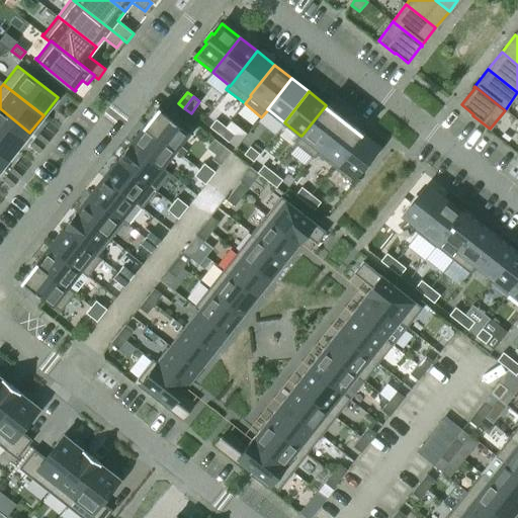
[(300,136),(294,144),(313,158),(316,154),(343,118),(326,105),(301,136),(300,136)]
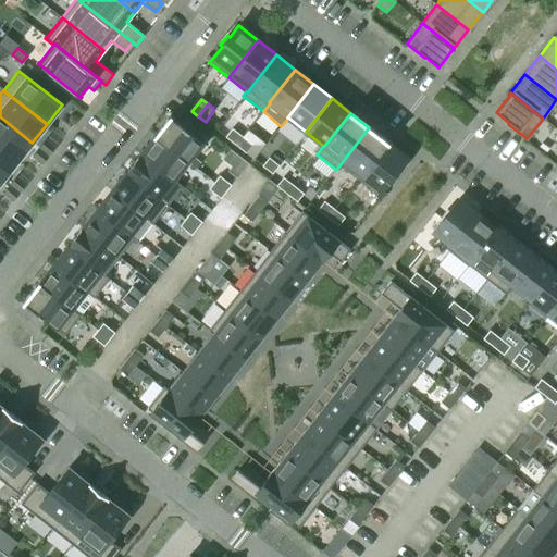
[(0,116),(0,147),(17,161),(32,143),(0,116)]
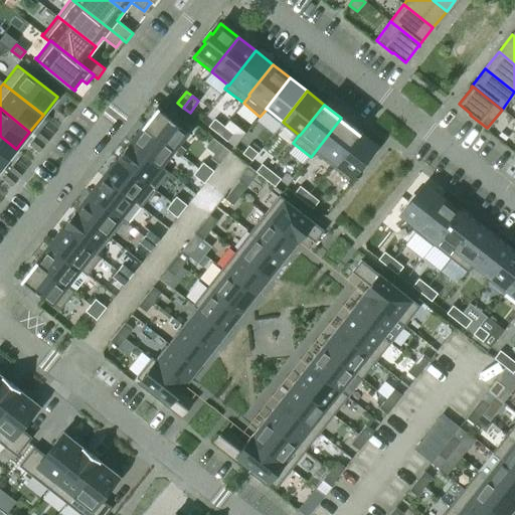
[(157,108),(143,125),(174,150),(188,132),(157,108)]
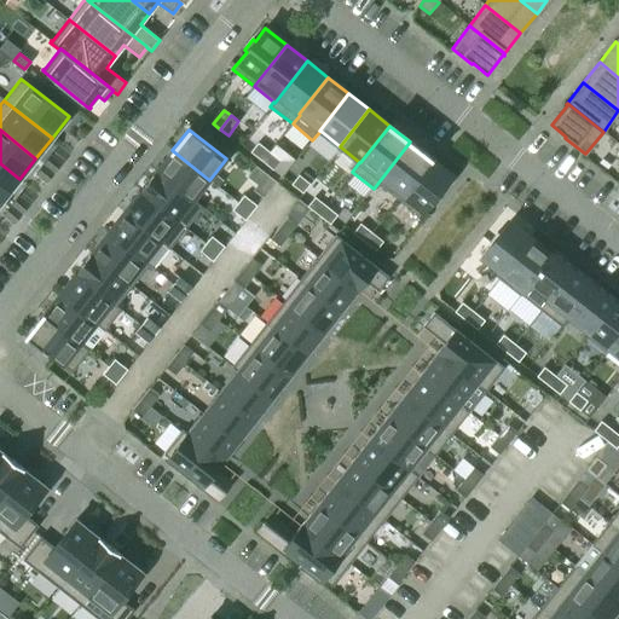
[(410,142),(377,184),(398,200),(431,157),(410,142)]
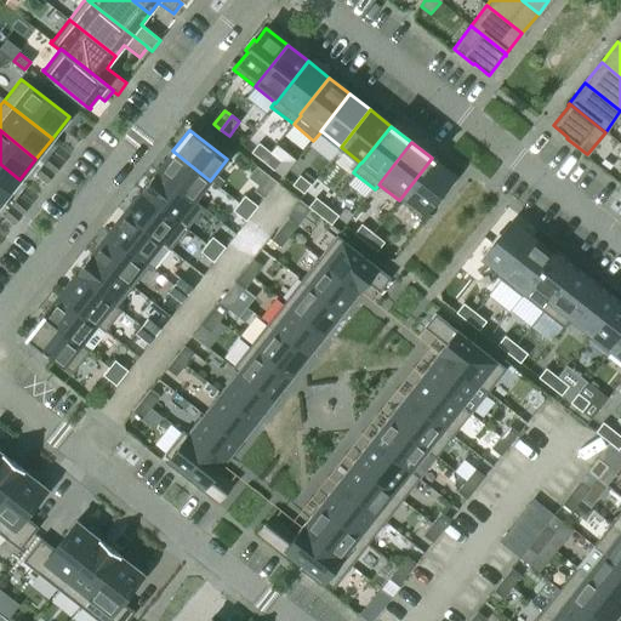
[(258,143),(251,153),(262,161),(269,152),(258,143)]
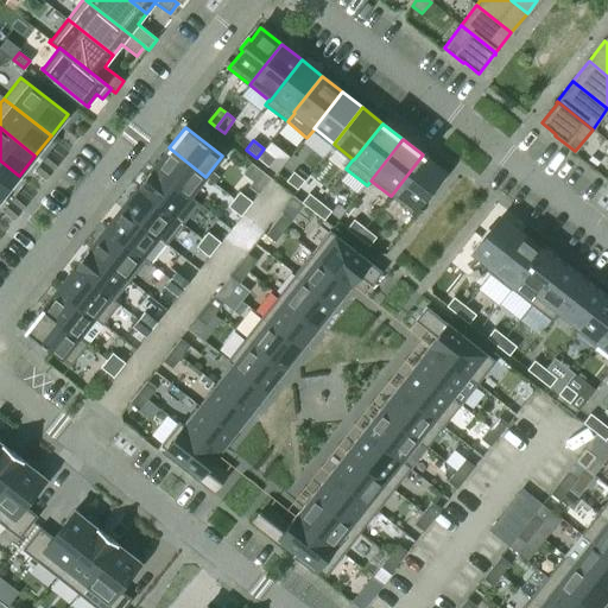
[(169,147),(153,168),(189,196),(206,177),(169,147)]
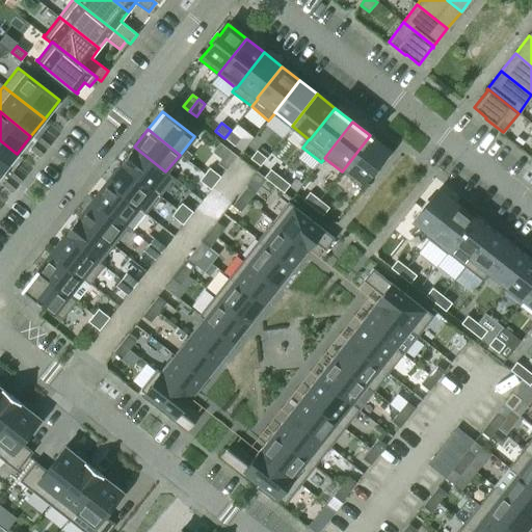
[(231,130),(224,138),(235,147),(241,138),(231,130)]
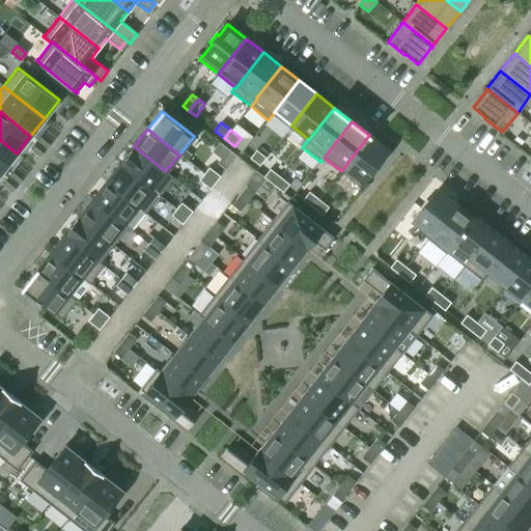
[(44,133),(37,141),(47,148),(53,140),(44,133)]
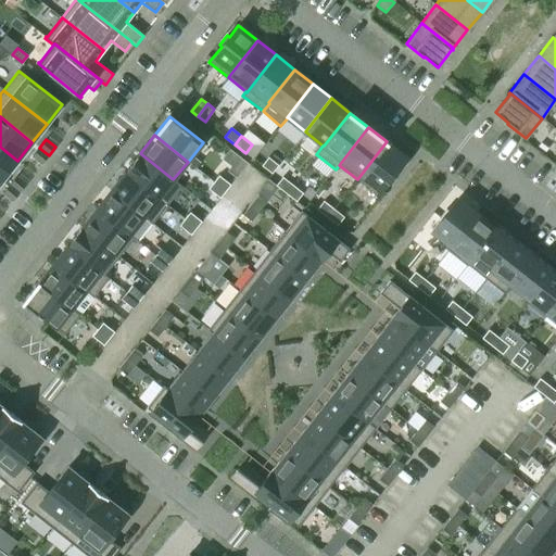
[(387,141),(357,179),(376,194),(396,169),(397,172),(405,162),(404,160),(406,156),(387,141)]
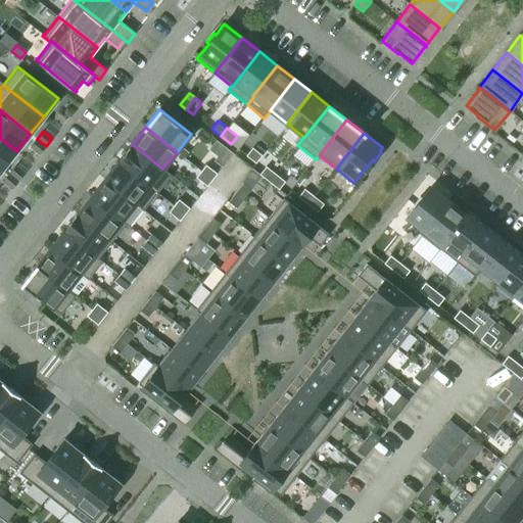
[(0,138),(0,165),(3,169),(16,151),(0,138)]
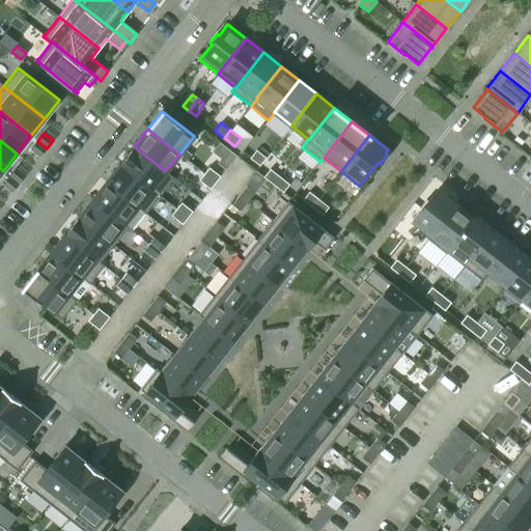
[(37,141),(30,149),(40,157),(47,148),(37,141)]
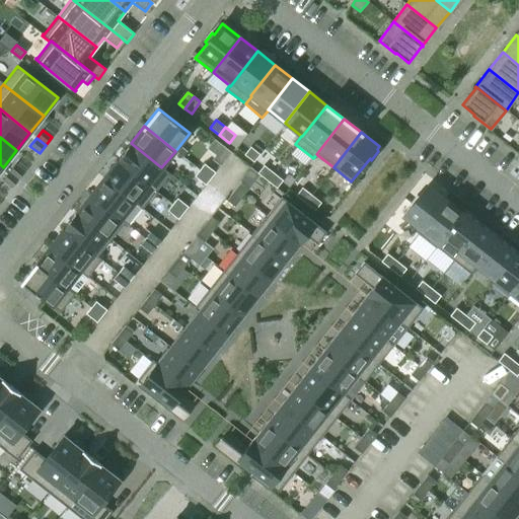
[(131,143),(117,160),(156,192),(170,173),(162,167),(161,168),(131,143)]
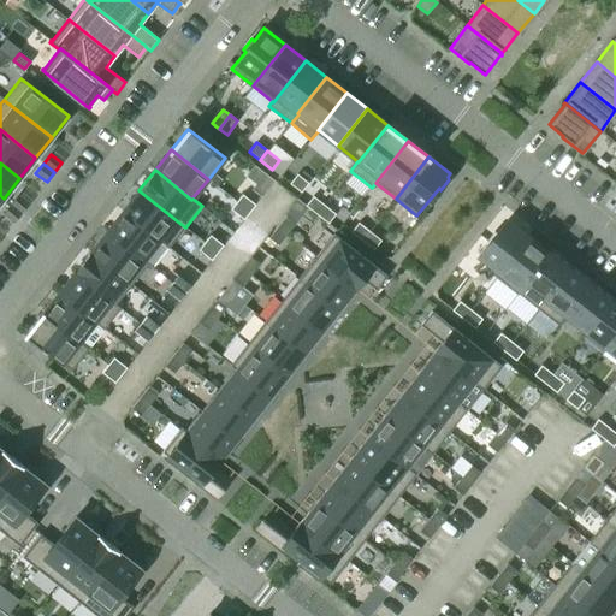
[(297,175),(290,183),(301,193),(308,183),(297,175)]
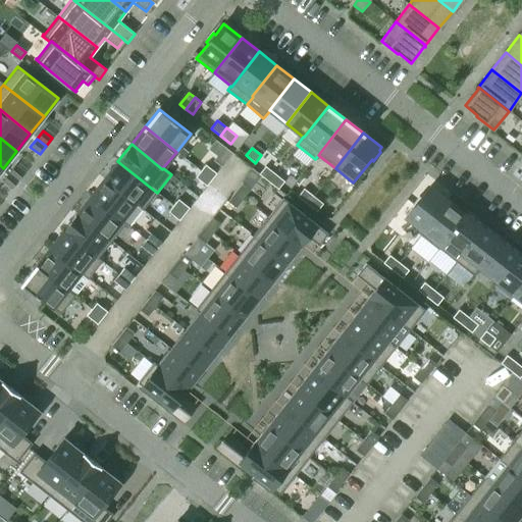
[(117,161),(104,178),(136,204),(135,204),(143,210),(157,193),(117,161)]
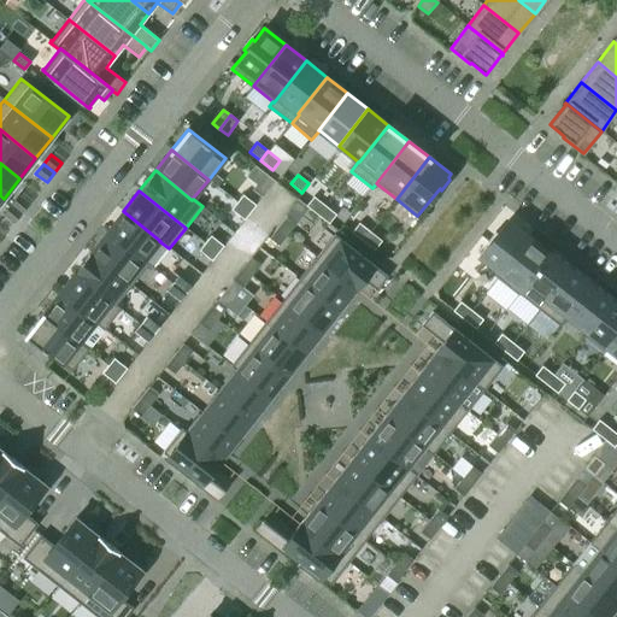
[(242,194),(238,201),(250,212),(256,205),(242,194)]
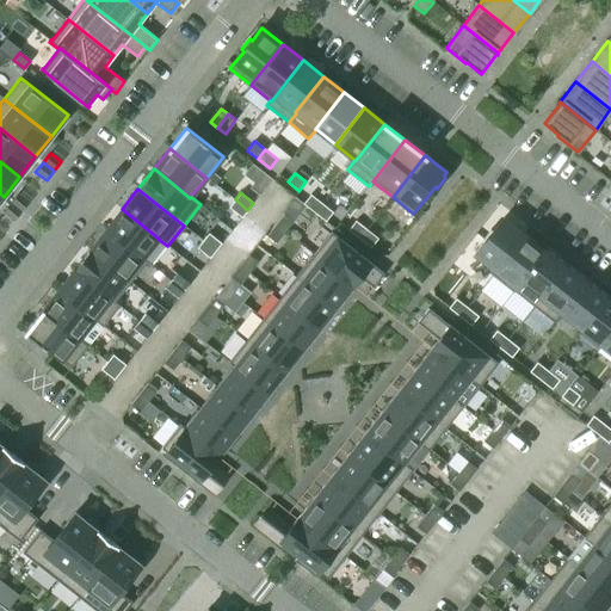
[(18,193),(11,203),(22,211),(29,202),(18,193)]
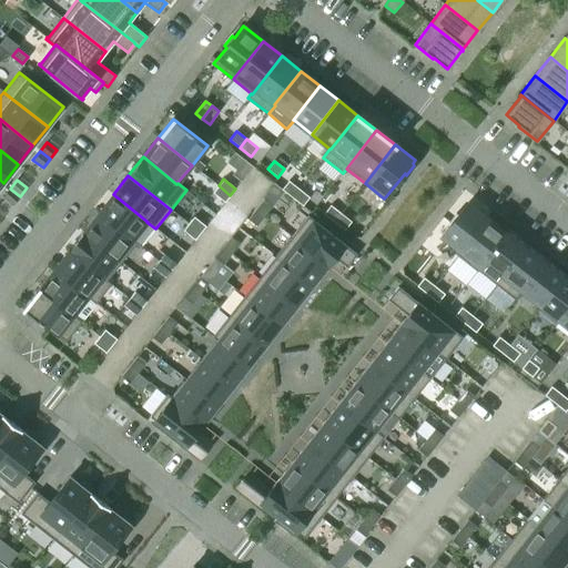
[(288,181),(282,190),(292,198),(298,189),(288,181)]
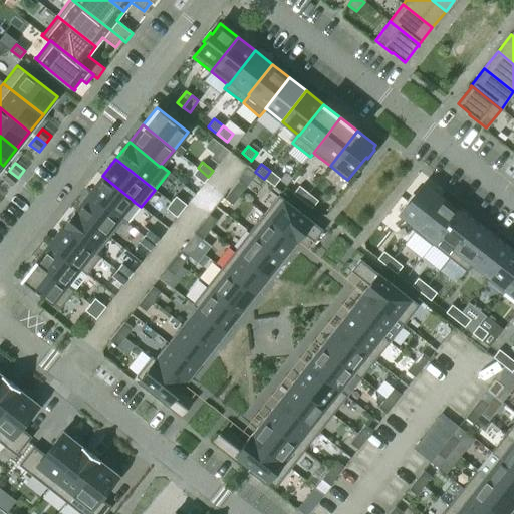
[(198,168),(193,175),(204,183),(208,177),(198,168)]
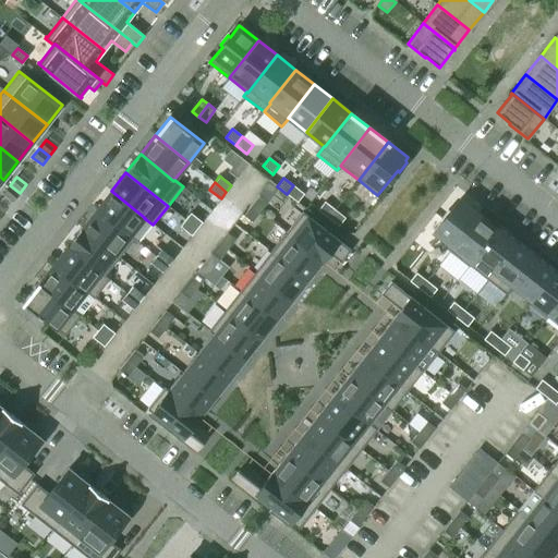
[(10,185),(3,193),(13,202),(20,193),(10,185)]
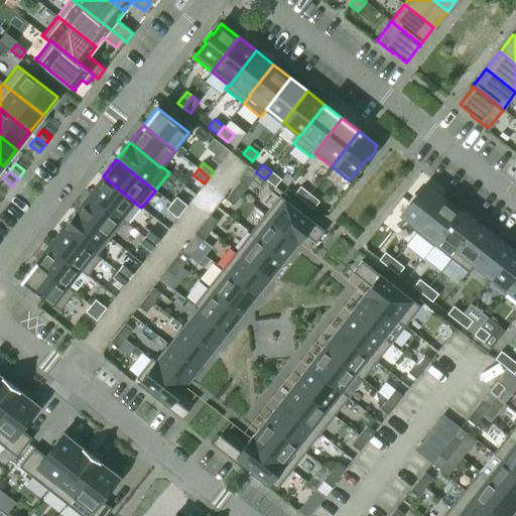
[(271,171),(265,179),(275,187),(281,179),(271,171)]
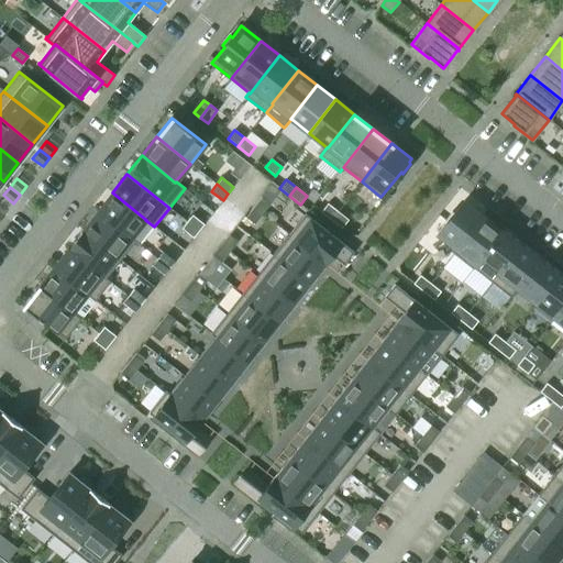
[(112,192),(97,211),(131,238),(145,220),(146,220),(112,192)]
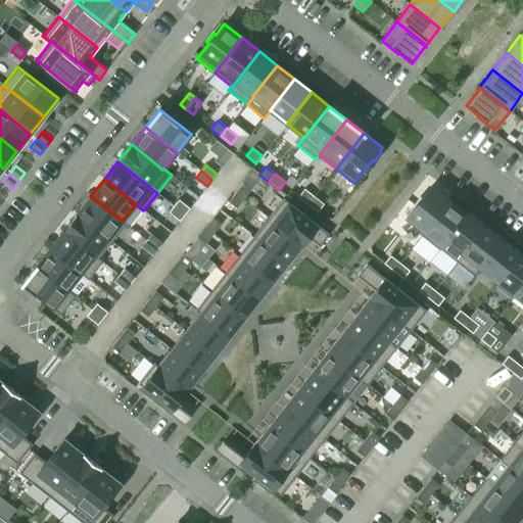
[(243,183),(236,192),(244,198),(251,189),(243,183)]
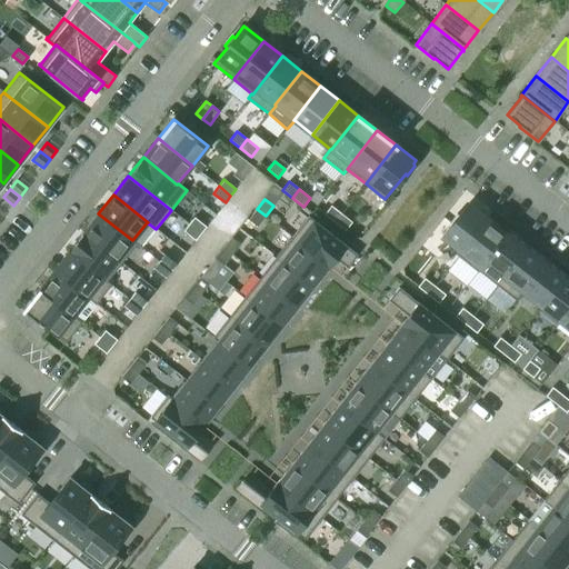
[(451,225),(442,237),(460,251),(461,252),(489,218),(469,202),(459,215),(457,213),(450,222),(451,225)]
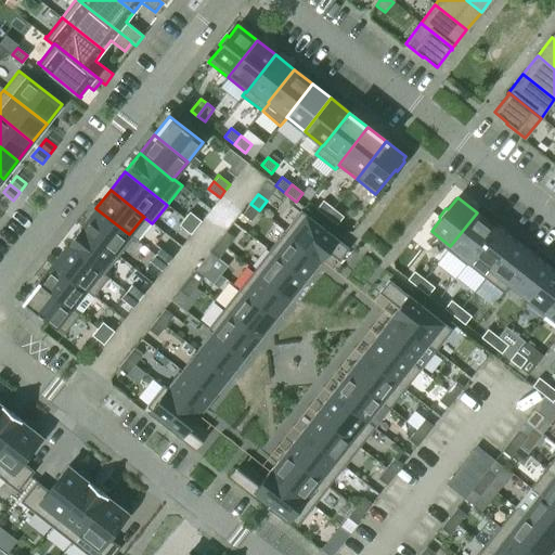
[(323,201),(317,209),(326,217),(333,208),(323,201)]
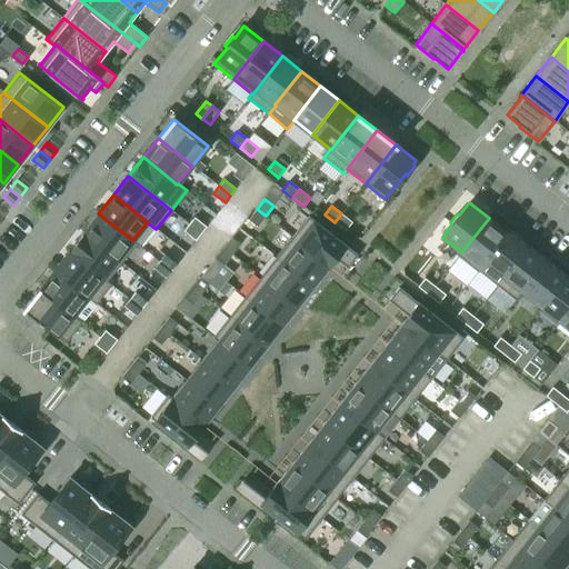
[(257,209),(248,220),(257,227),(266,216),(257,209)]
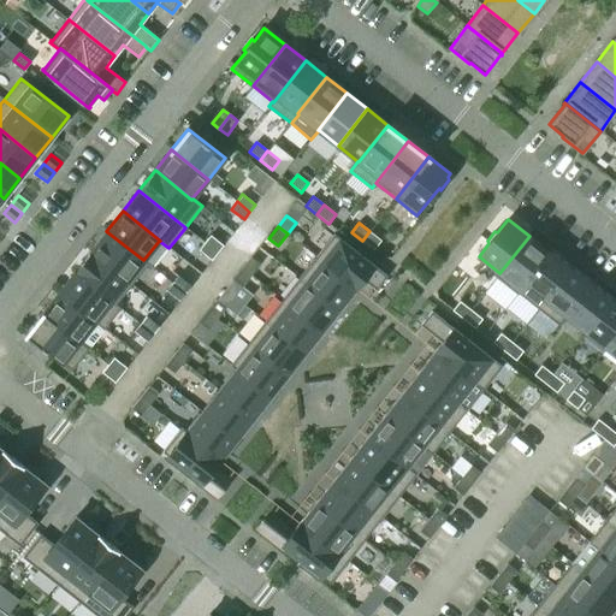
[(106,231),(90,252),(132,284),(149,264),(144,260),(143,260),(106,231)]
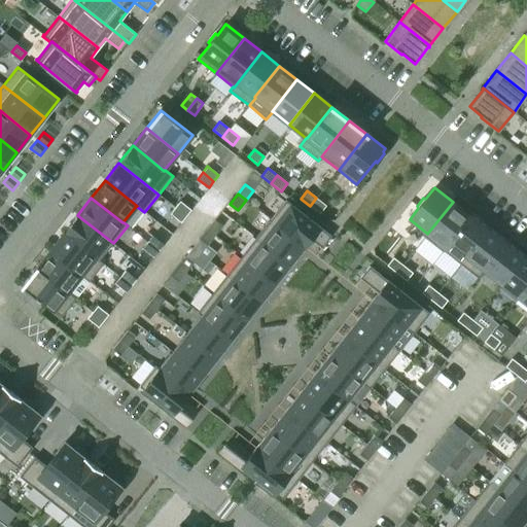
[(316,198),(310,206),(319,213),(326,206),(316,198)]
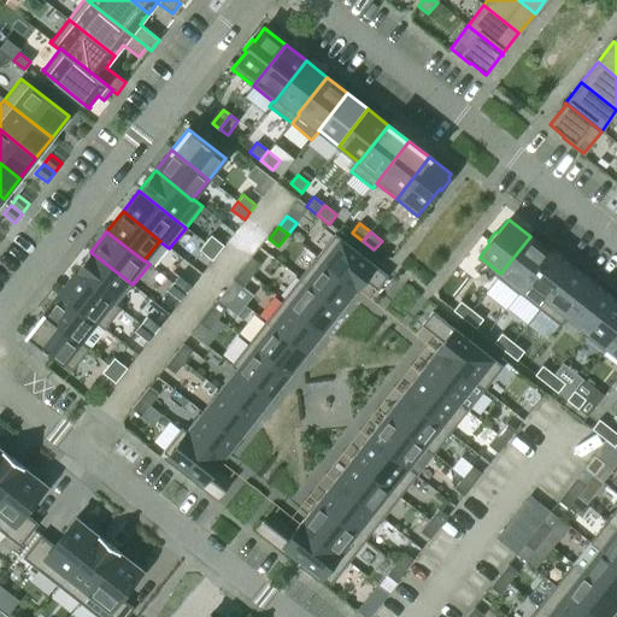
[(211,235),(205,242),(218,253),(224,246),(211,235)]
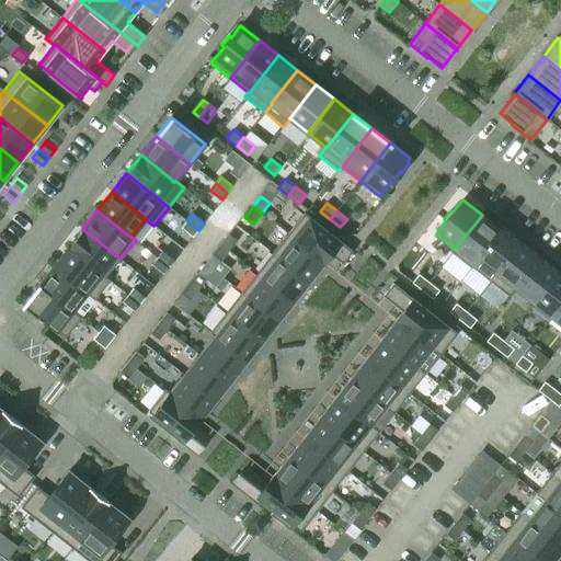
[(305,214),(288,235),(324,263),(331,254),(342,264),(353,251),(305,214)]
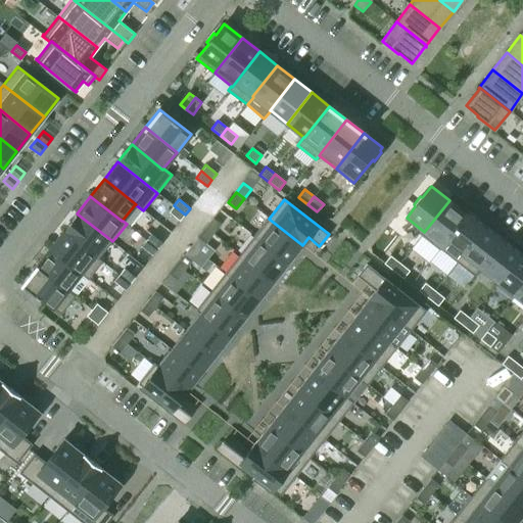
[(423,231),(421,235),(438,249),(468,212),(467,211),(466,214),(449,200),(424,232),(423,231)]
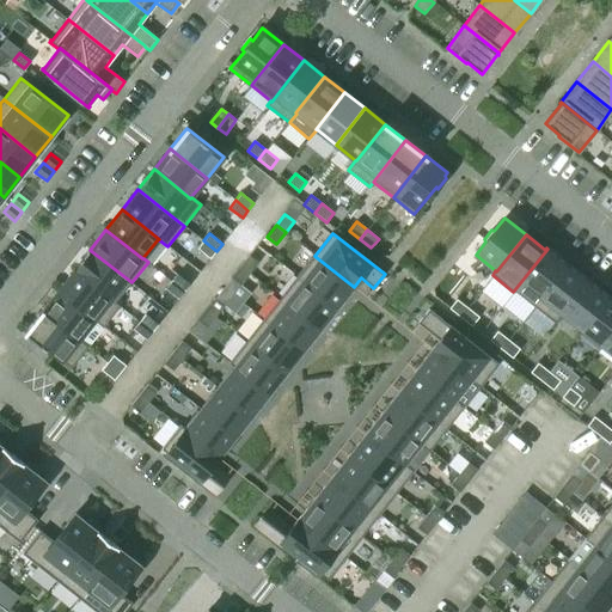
[(203,240),(197,249),(210,258),(216,251),(203,240)]
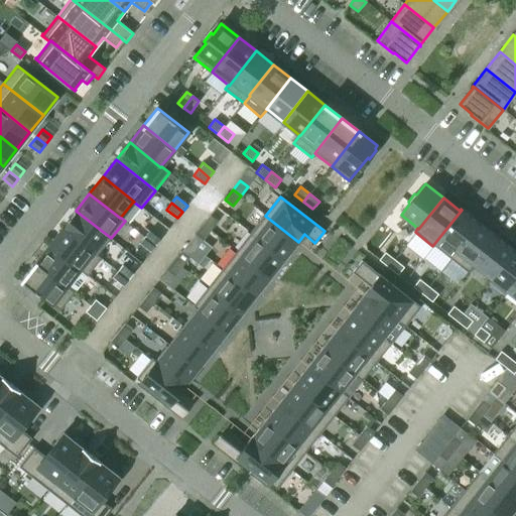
[(462,210),(432,246),(433,247),(434,246),(450,258),(479,223),(462,210)]
